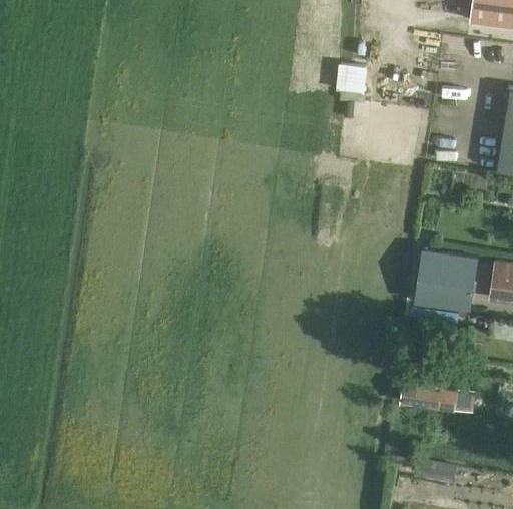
[(512,0),(472,0),(469,24),(512,29),(512,0)]
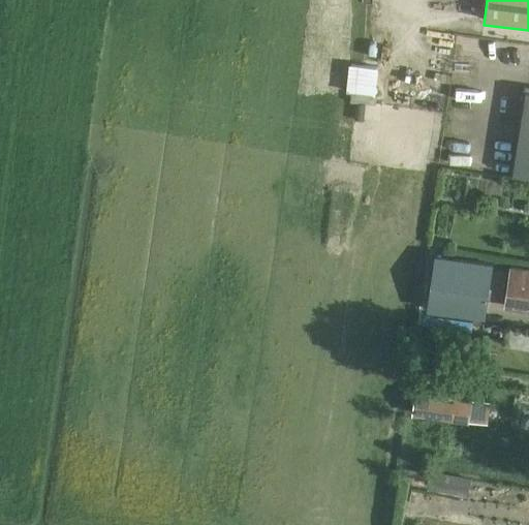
[(528,95),(524,95),(511,181),(528,183),(528,95)]
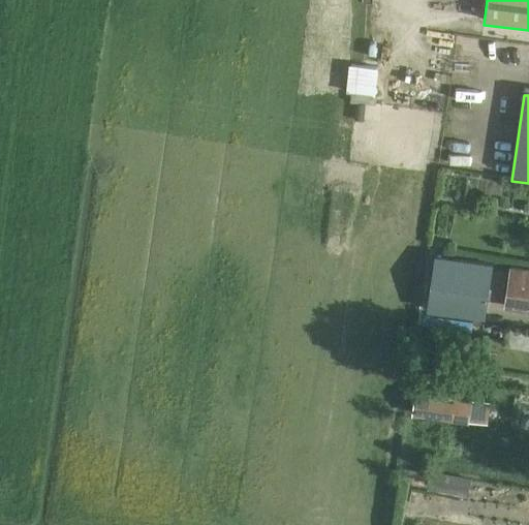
[(433,258),(427,303),(425,313),(473,320),(485,322),(488,304),(495,306),(505,307),(504,313),(528,316),(528,276),(510,274),(509,280),(492,277),(493,267),(481,266),(433,258)]
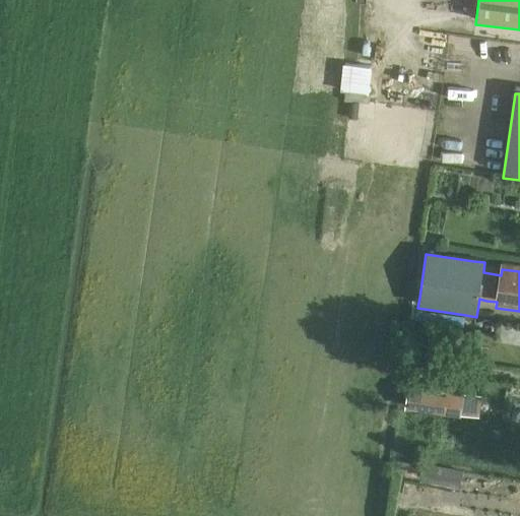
[(478,400),(409,390),(406,410),(475,421),(478,400)]
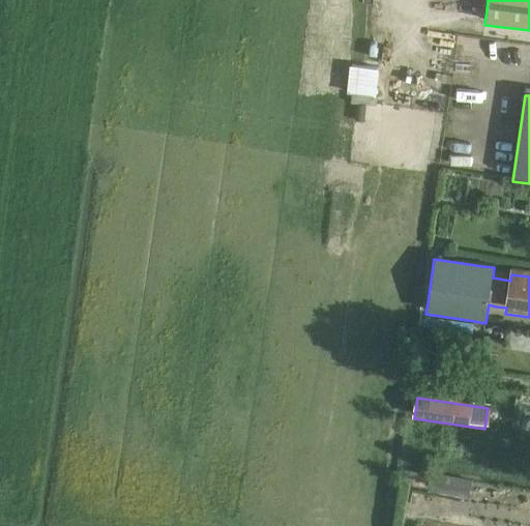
[(427,491),(430,477),(406,473),(404,486),(427,491)]
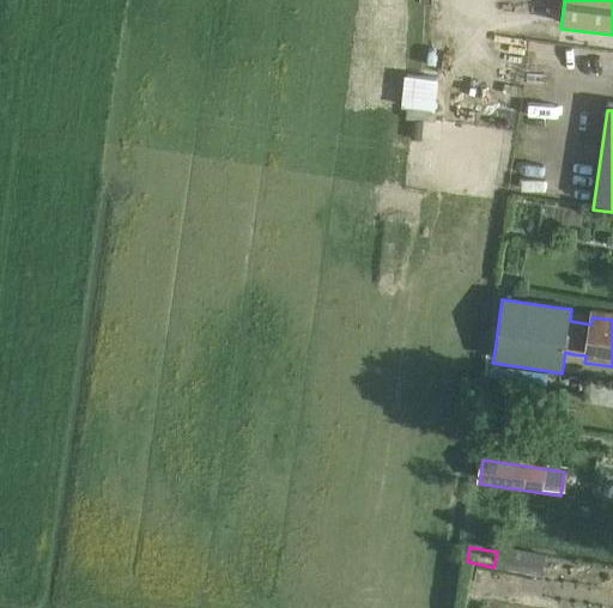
[(560,561),(499,551),(496,572),(541,581),(542,577),(558,579),(560,561)]
